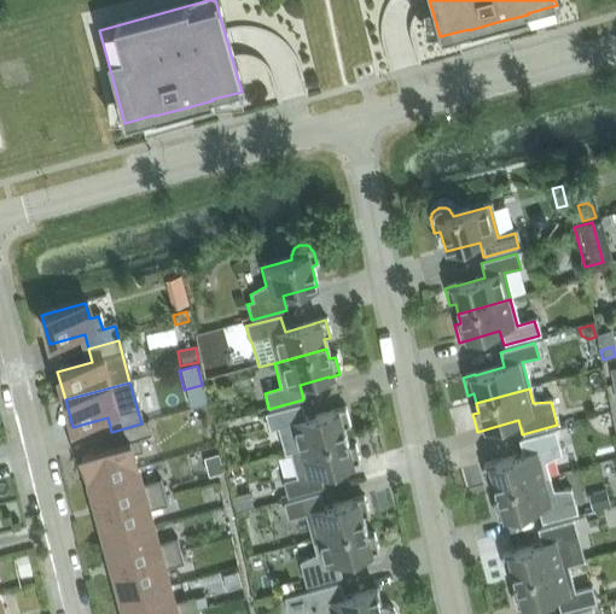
[(303,421),(300,407),(265,415),(268,431),(277,428),(284,455),(289,454),(346,438),(342,428),(348,427),(343,409),(332,413),(303,421)]
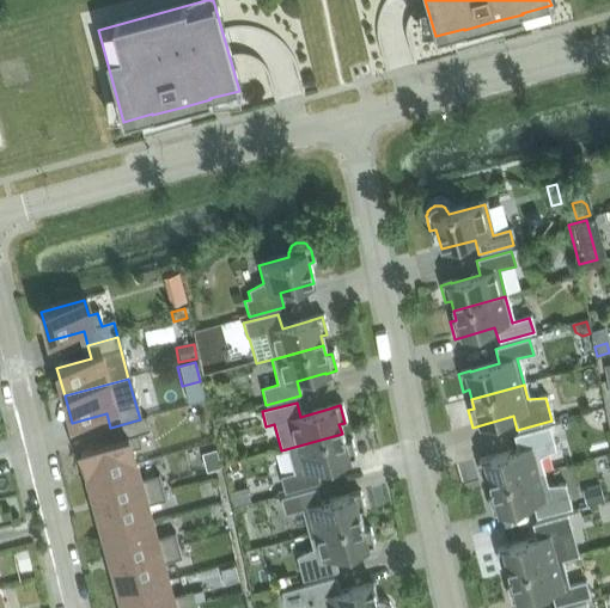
[(79,450),(87,480),(134,467),(130,452),(140,449),(136,436),(148,433),(145,418),(140,419),(115,427),(119,441),(79,450)]
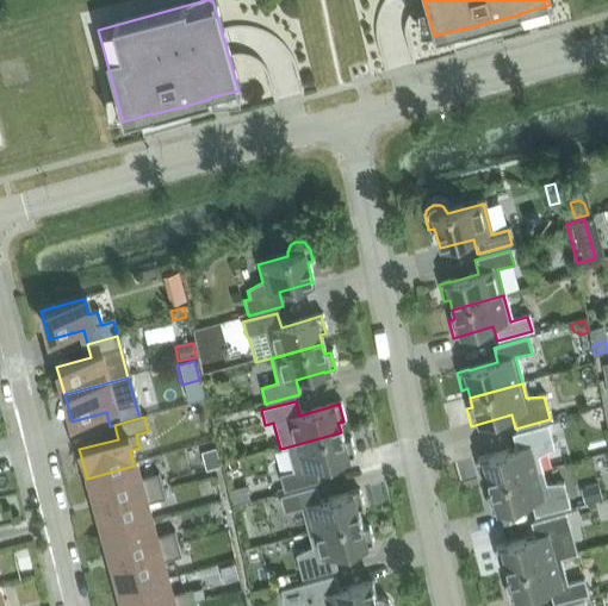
[(215,431),(223,429),(221,418),(212,420),(215,431)]
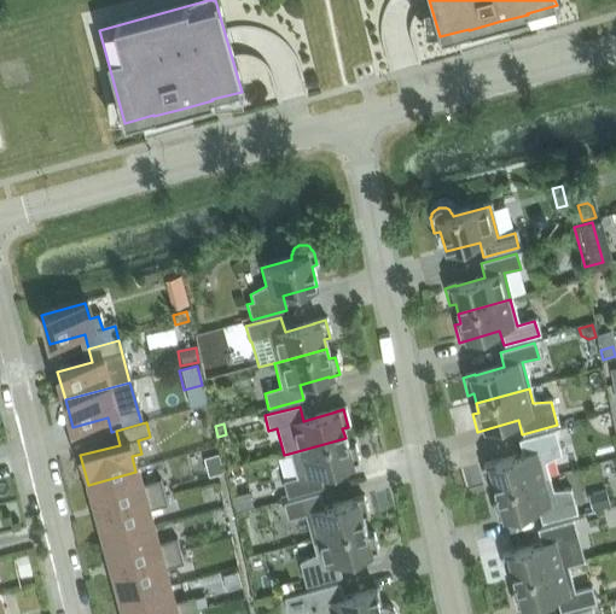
[(495,492),(547,478),(544,463),(559,455),(553,432),(518,442),(522,456),(493,465),(493,463),(482,467),(487,485),(492,483),(495,492)]
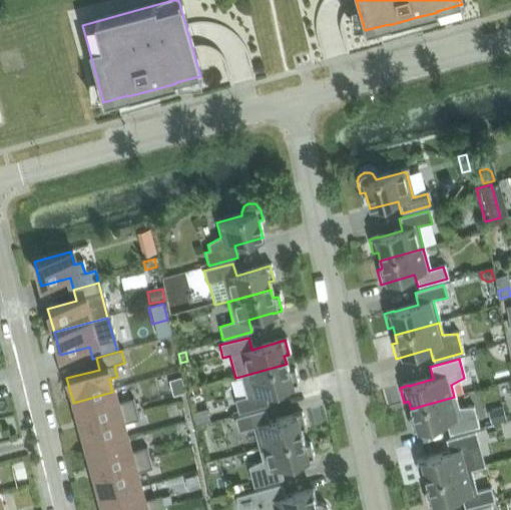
[(237,414),(267,406),(264,394),(288,387),(288,388),(298,385),(294,371),(289,372),(287,364),(239,377),(245,398),(234,401),(237,414)]
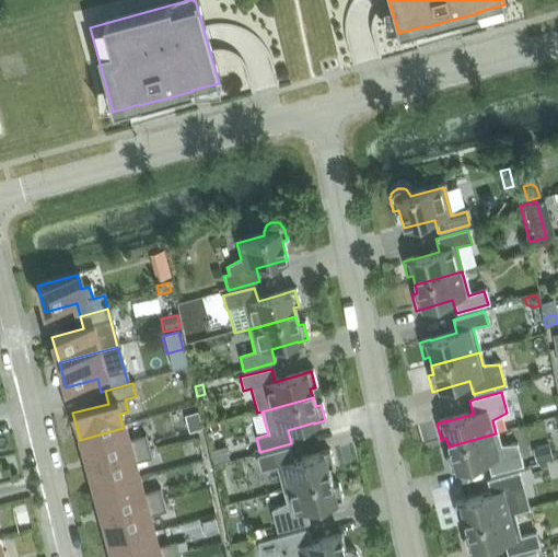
[(196,414),(183,417),(187,433),(200,430),(196,414)]
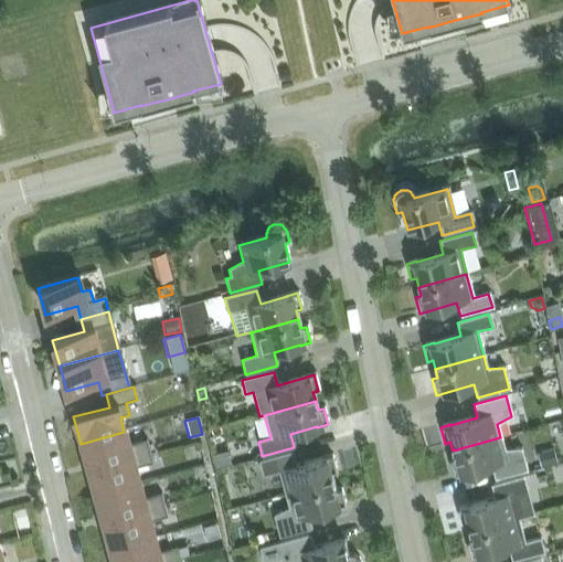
[(81,444),(87,469),(148,453),(145,441),(128,446),(124,432),(81,444)]
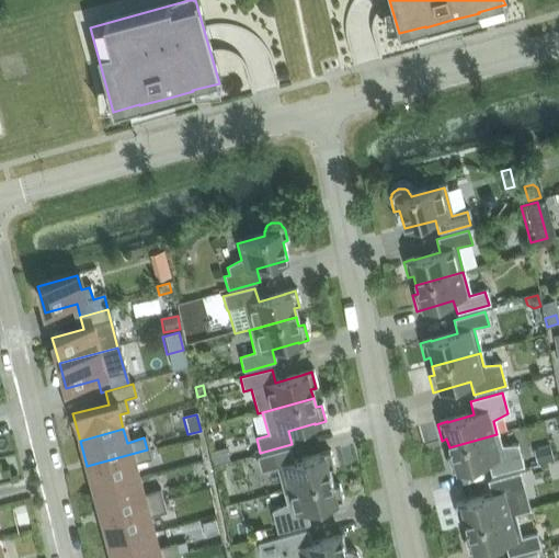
[(497,434),(449,447),(452,456),(446,457),(451,474),(460,470),(487,463),(490,476),(522,467),(516,446),(500,447),(497,434)]
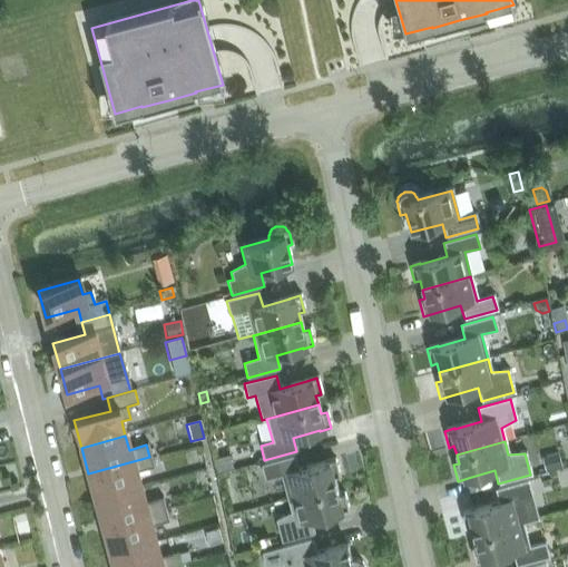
[(228,455),(213,459),(216,473),(232,469),(228,455)]
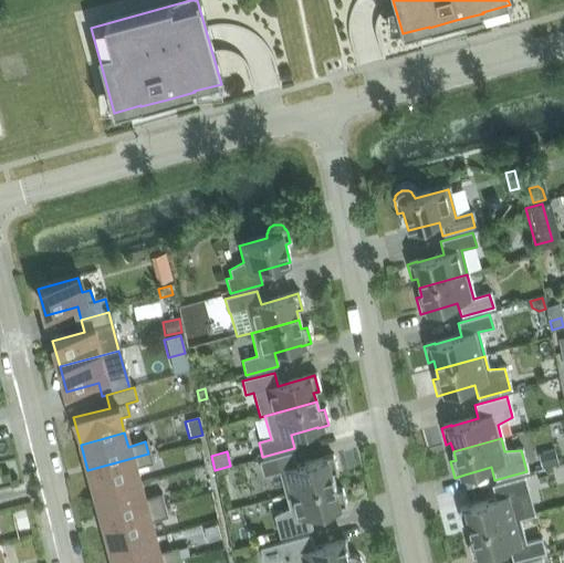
[(552,451),(540,455),(543,468),(556,465),(552,451)]
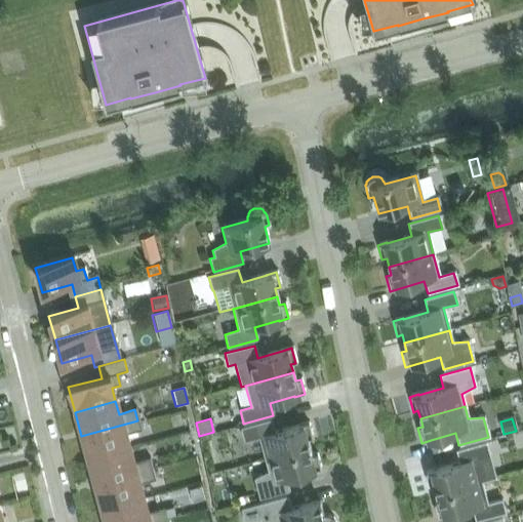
[(81,436),(88,460),(128,449),(125,436),(141,431),(137,420),(81,436)]
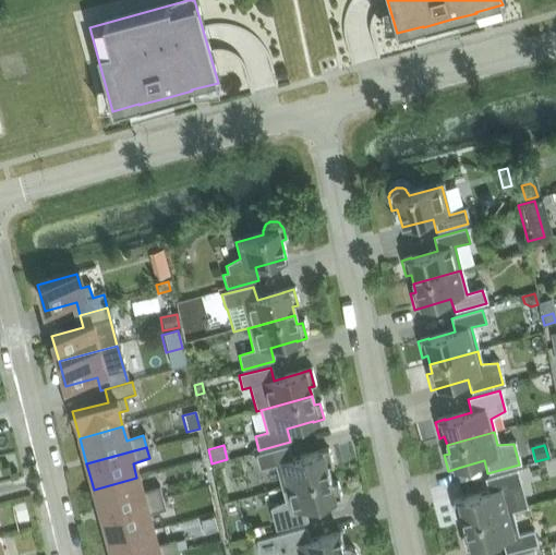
[(287,448),(255,456),(258,470),(275,466),(280,490),(328,477),(326,468),(331,467),(327,450),(316,454),(290,461),(287,448)]
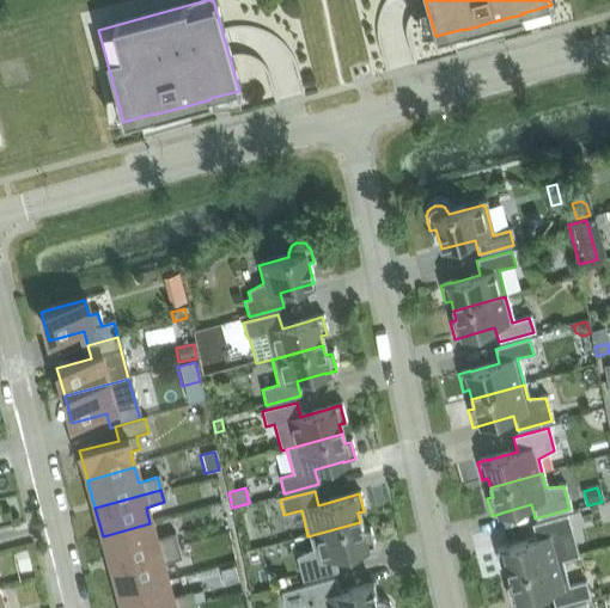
[(506,566),(508,576),(560,562),(577,557),(571,532),(566,516),(531,526),(535,540),(506,548),(506,547),(495,551),(500,569),(506,566)]
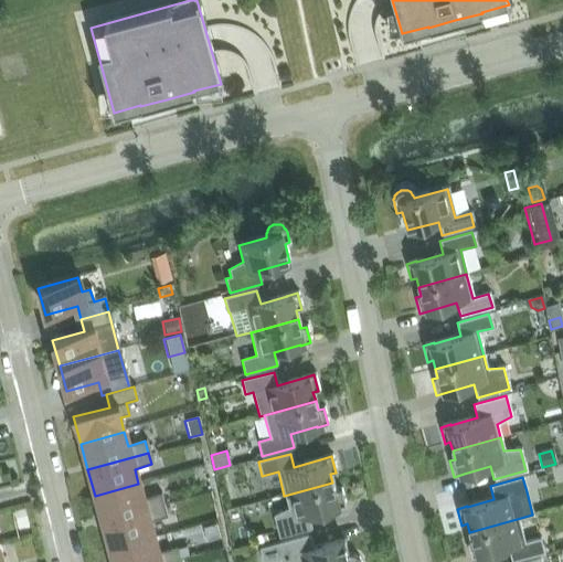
[(310,529),(307,517),(307,516),(333,508),(333,509),(344,506),(340,489),(335,491),(332,483),(284,496),(288,509),(273,516),(278,538),(310,529)]
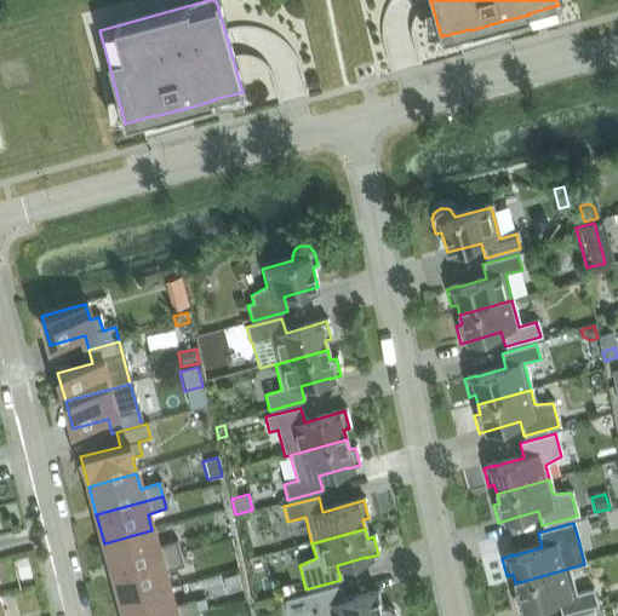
[(104,543),(112,573),(179,554),(176,542),(156,547),(152,530),(104,543)]
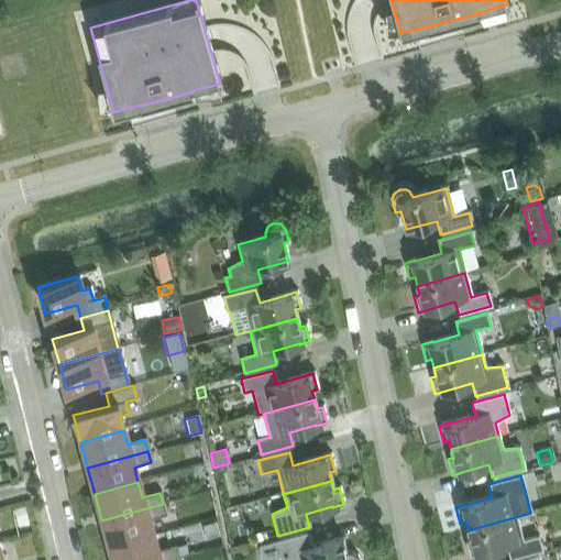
[(101,520),(109,548),(153,536),(149,520),(165,516),(163,504),(101,520)]
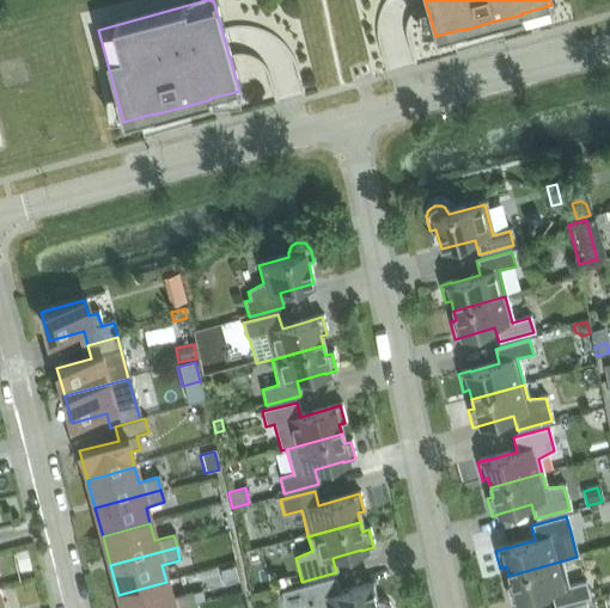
[(560,562),(508,576),(511,585),(505,587),(510,605),(522,601),(549,593),(554,607),(589,597),(584,583),(567,588),(560,562)]
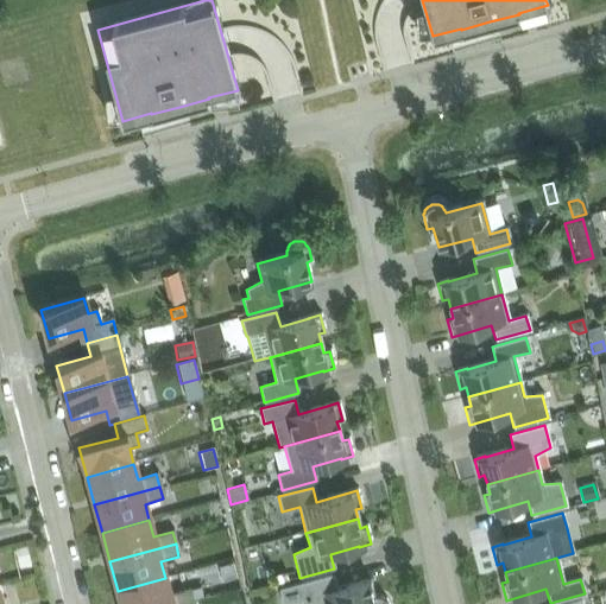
[(278,590),(282,603),(292,603),(301,601),(301,603),(386,603),(385,602),(384,599),(382,598),(379,597),(376,597),(373,597),(370,582),(335,590),(332,576),(278,590)]
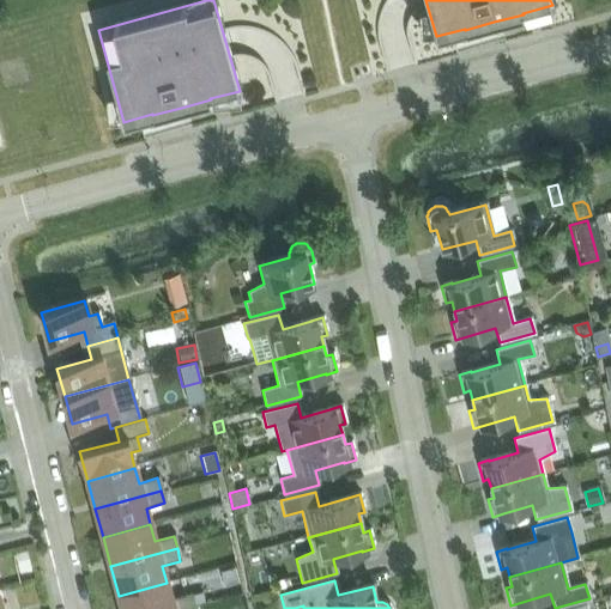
[(119,596),(121,608),(187,608),(193,607),(193,606),(189,595),(171,600),(167,583),(119,596)]
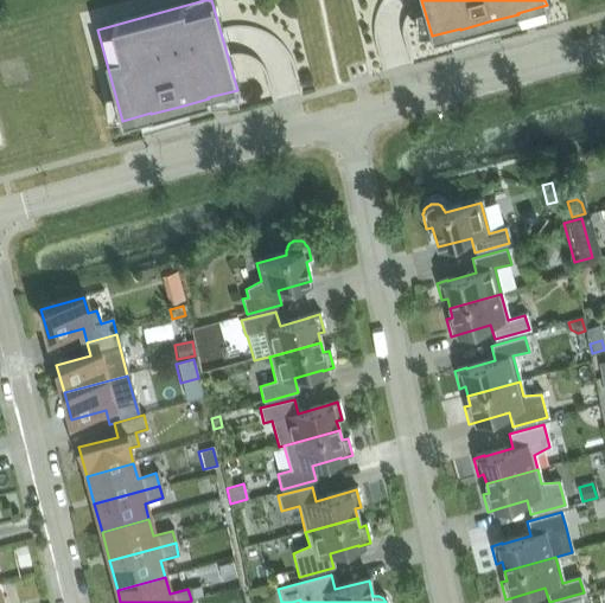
[(197,587),(188,589),(191,600),(201,597),(197,587)]
